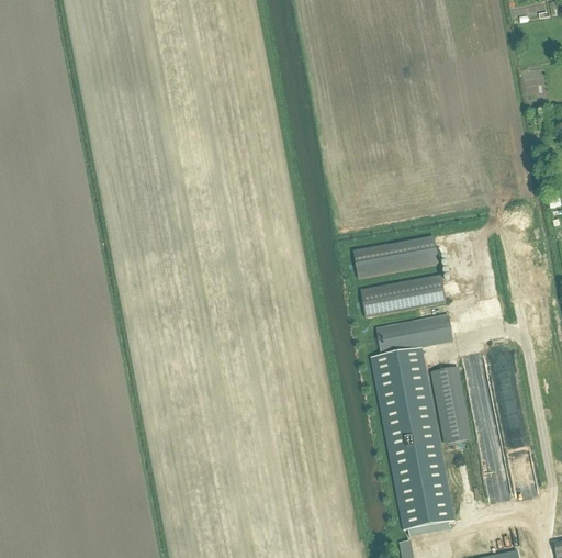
[(358,277),(438,261),(433,235),(352,250),(358,277)]
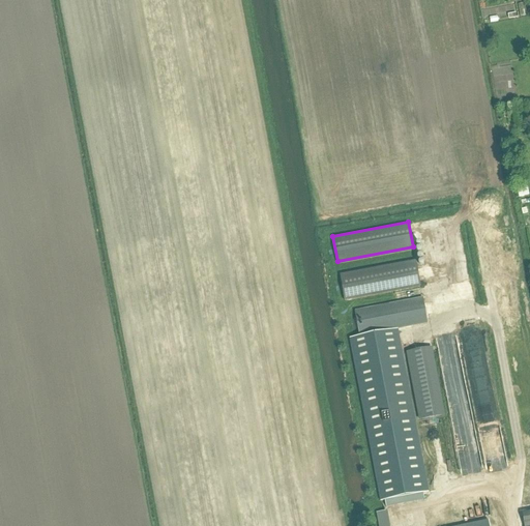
[(345,297),(419,283),(414,259),(341,272),(345,297)]
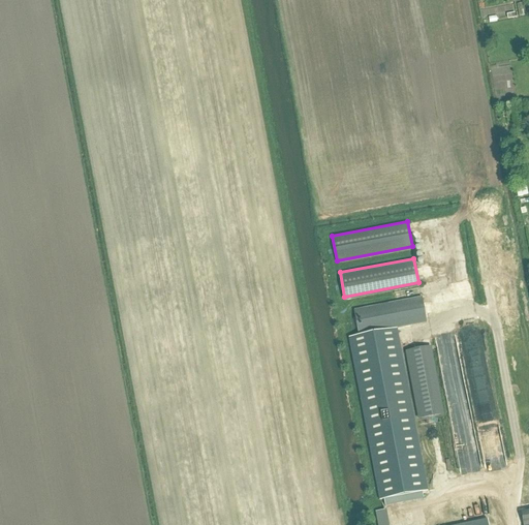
[(359,332),(426,319),(422,296),(354,308),(359,332)]
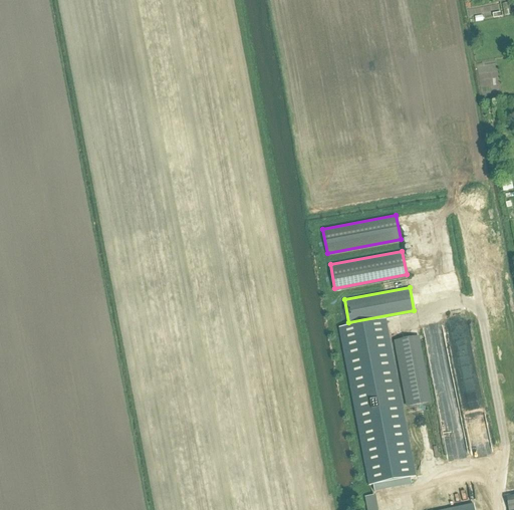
[(368,483),(416,474),(386,317),(339,326),(368,483)]
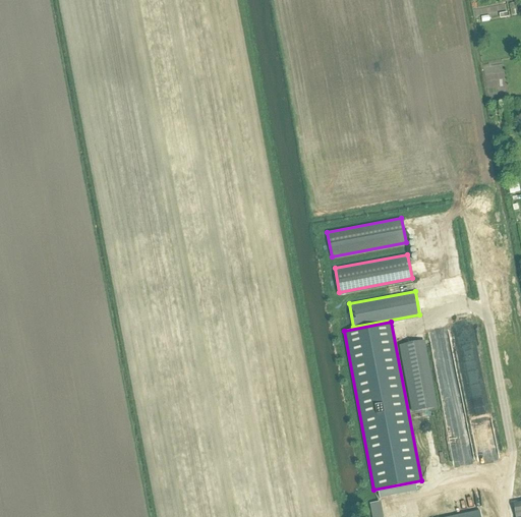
[(412,409),(437,405),(423,339),(400,343),(412,409)]
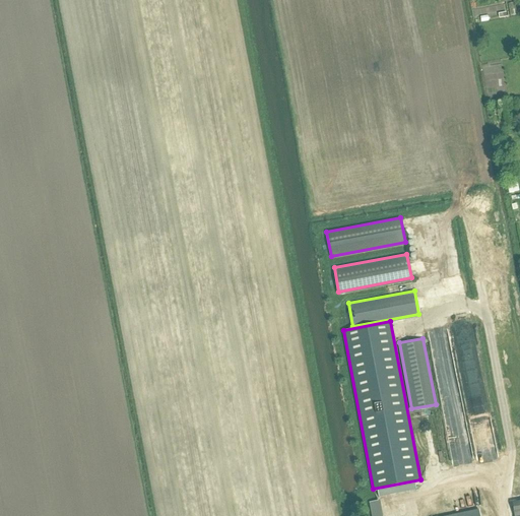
[(369,501),(372,515),(382,515),(379,499),(369,501)]
